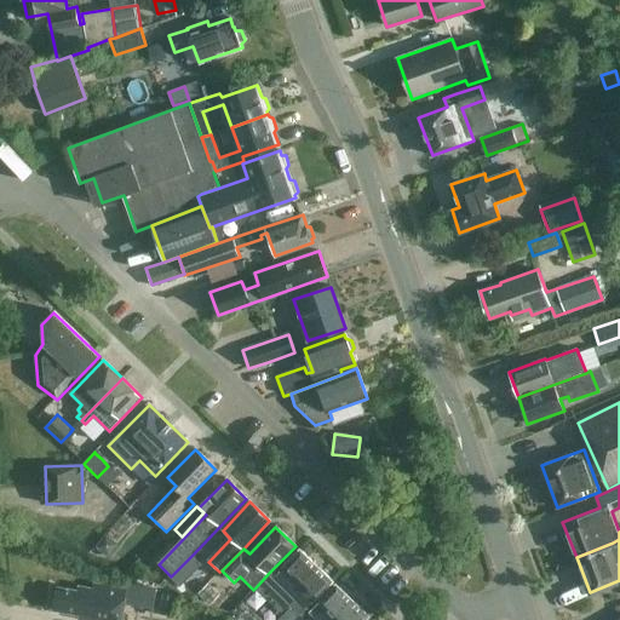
[(96,546),(108,556),(115,547),(115,541),(105,534),(96,546)]
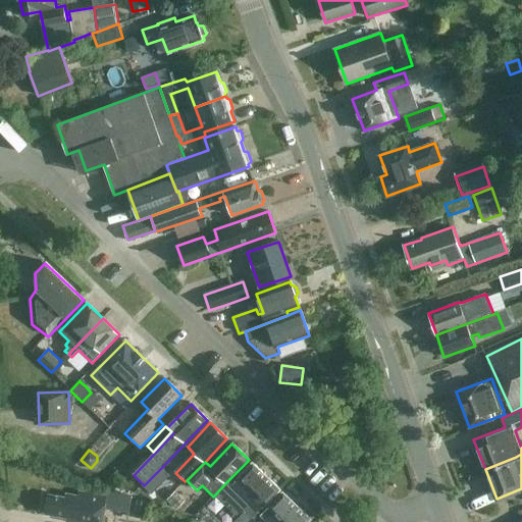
[(244,512),(251,519),(280,490),(253,464),(230,486),(226,482),(215,494),(239,518),(244,512)]
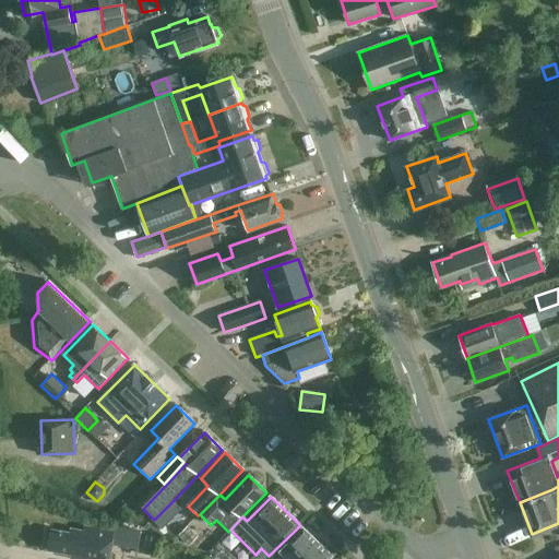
[(181,508),(174,500),(154,520),(163,527),(181,508)]
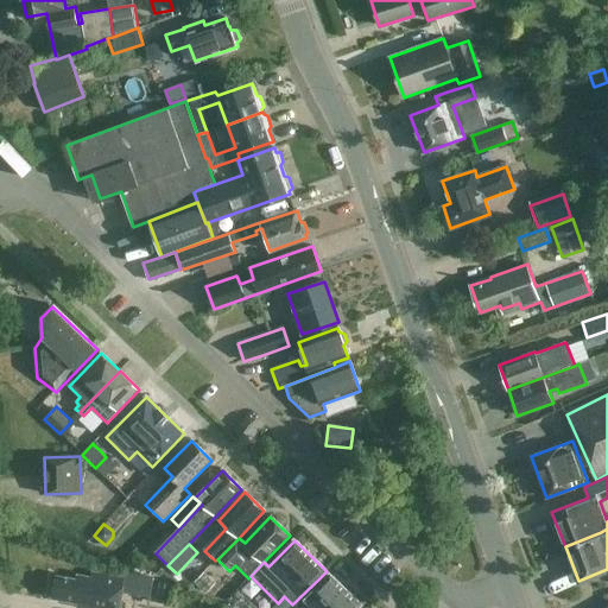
[(149,597),(153,577),(126,571),(124,580),(122,591),(149,597)]
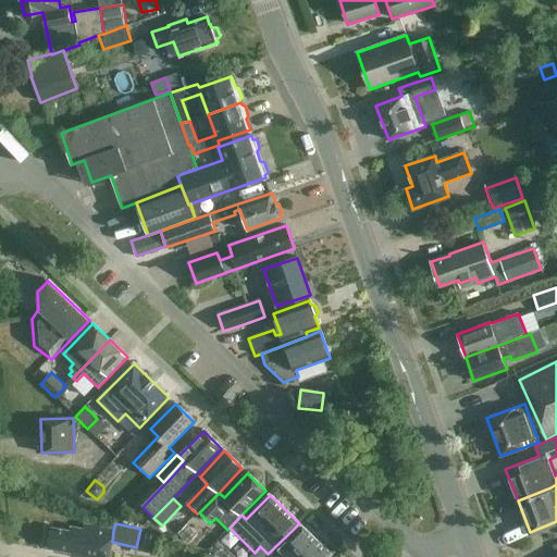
[(70,556),(109,556),(112,542),(113,531),(84,524),(83,530),(71,528),(70,532),(52,529),(48,548),(71,553),(70,556)]
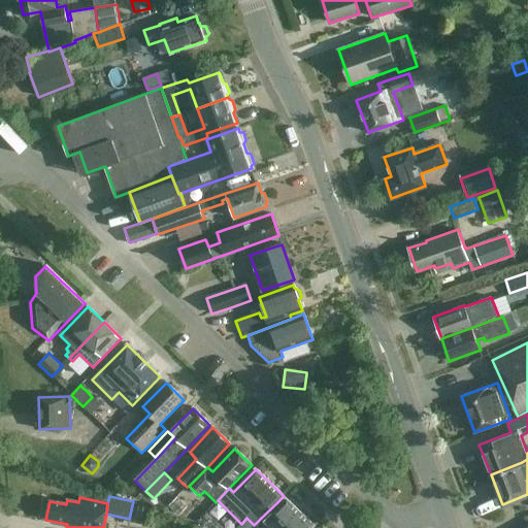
[(168,505),(178,516),(187,506),(177,497),(168,505)]
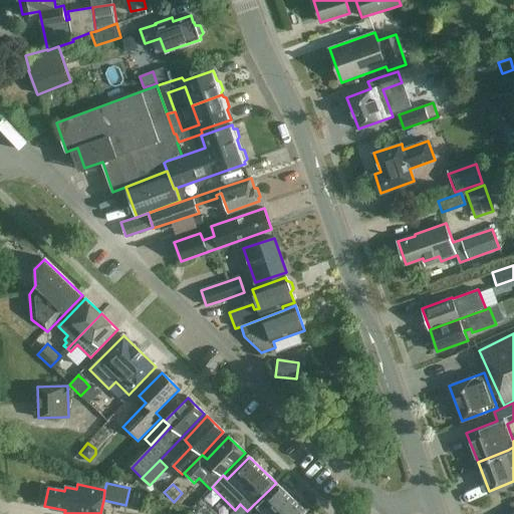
[(303,513),(306,512),(279,486),(252,513),(303,513)]
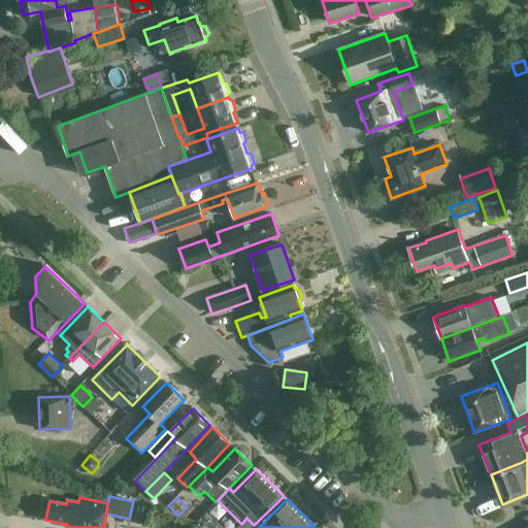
[(136,520),(145,521),(147,507),(138,505),(136,520)]
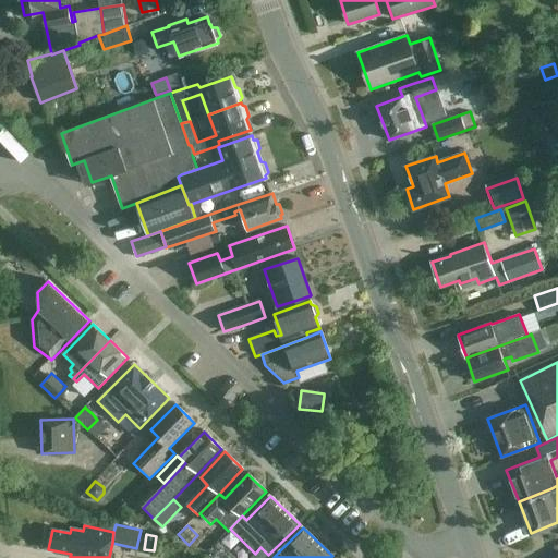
[(266,557),(269,555),(268,555),(261,547),(255,554),(250,557),(266,557)]
